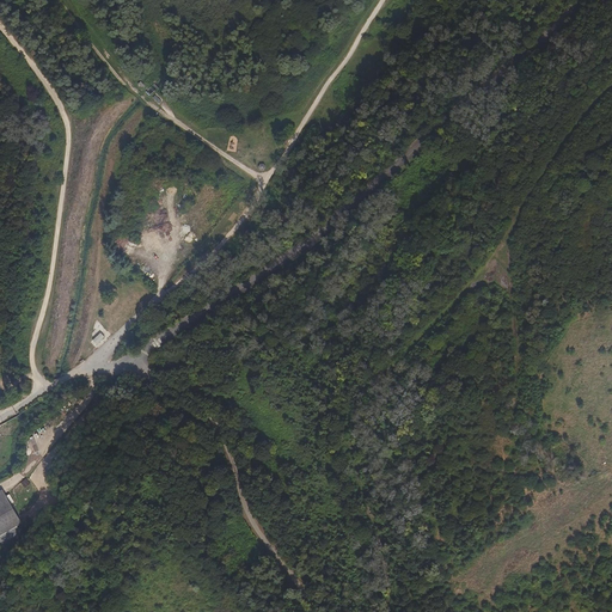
[(159,104),(163,101),(157,95),(153,98),(159,104)]
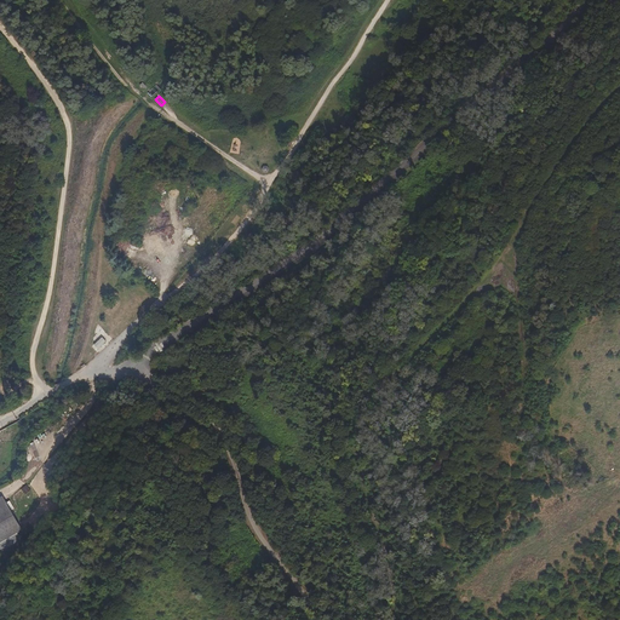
[(120,239),(114,250),(131,259),(137,247),(120,239)]
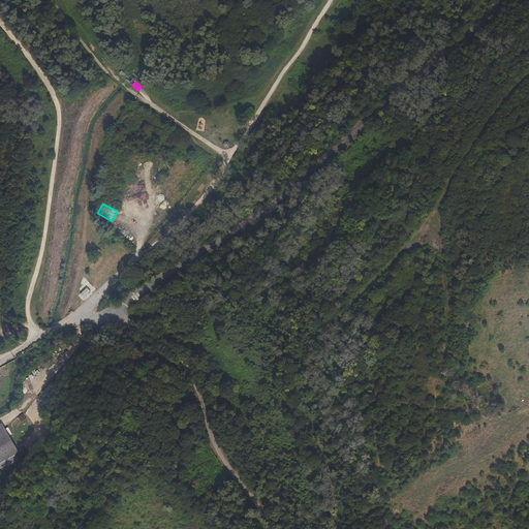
[(91,292),(87,288),(80,294),(84,299),(91,292)]
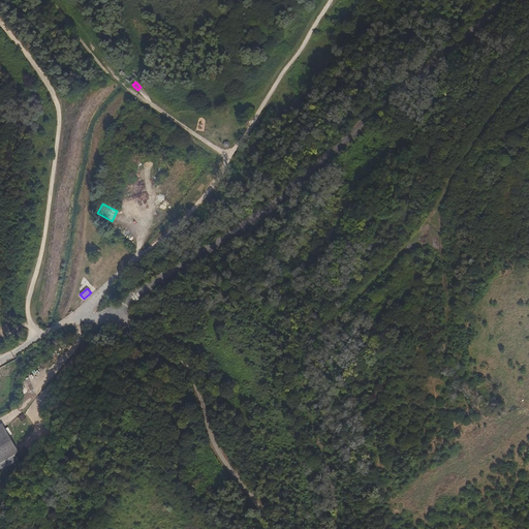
[(31,391),(34,389),(29,376),(26,378),(31,391)]
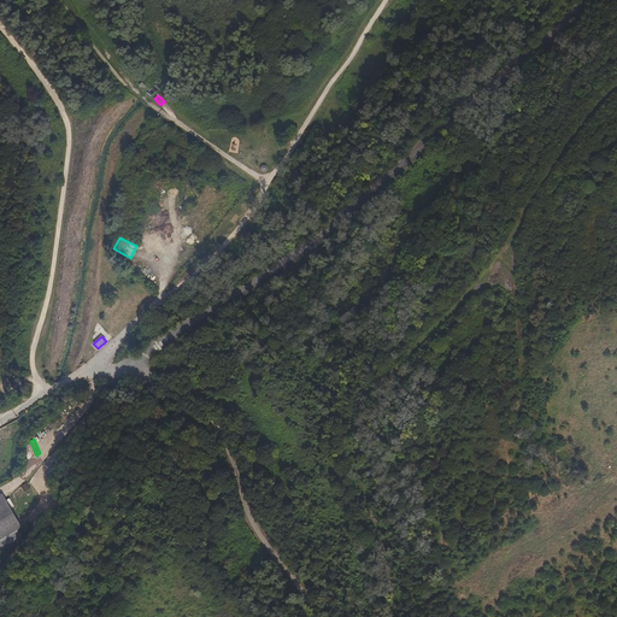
[(25,493),(31,487),(28,482),(21,488),(25,493)]
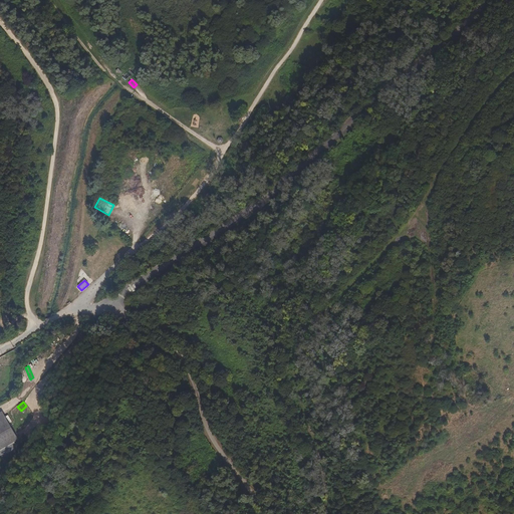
[(0,458),(19,448),(16,441),(20,439),(4,411),(0,412),(0,458)]
